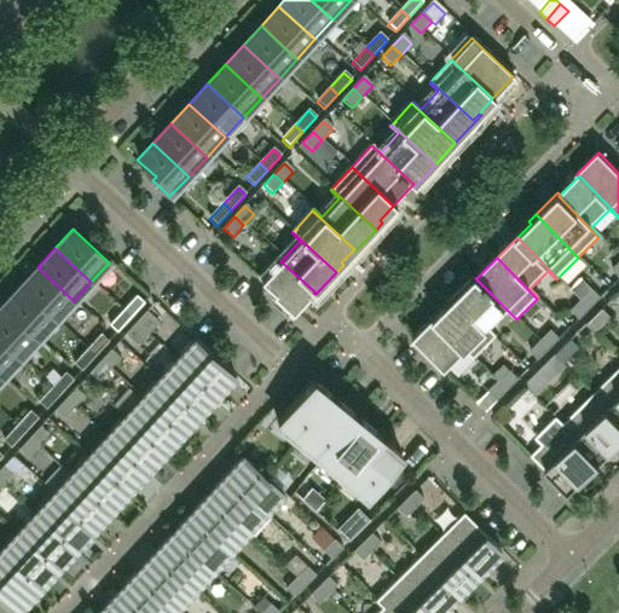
[(314,291),(281,261),(260,283),(261,284),(273,295),(272,298),(293,316),(294,313),(313,293),(314,291)]
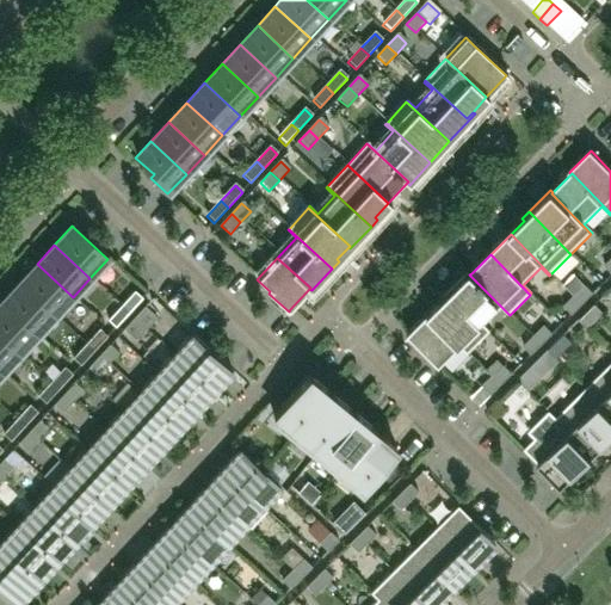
[(73,297),(37,264),(19,283),(55,316),(73,297)]
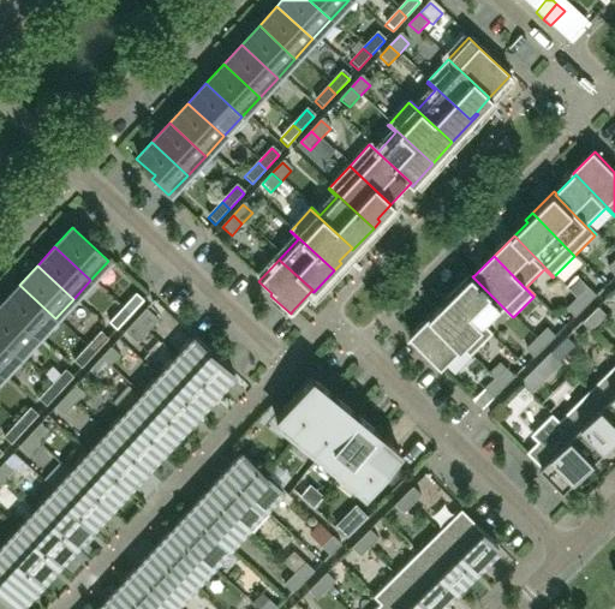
[(513,317),(472,276),(475,275),(472,273),(451,294),(452,297),(493,338),(494,335),(485,327),(503,310),(512,317),(513,317)]
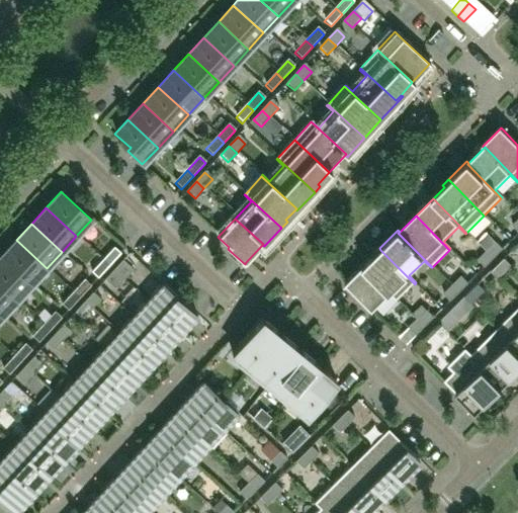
[(47,268),(16,240),(1,256),(31,284),(47,268)]
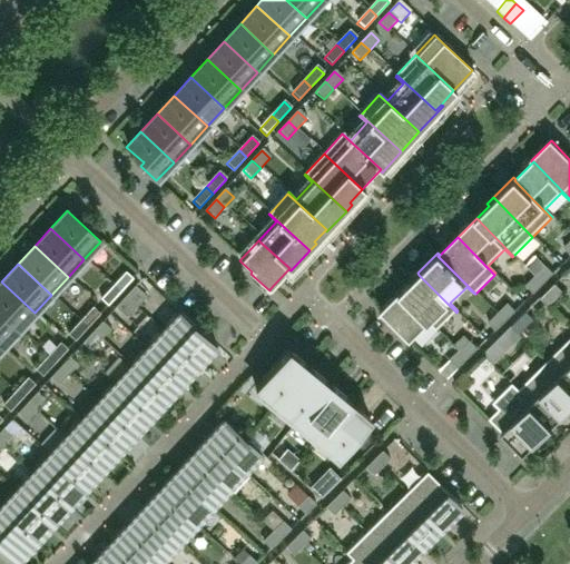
[(543,286),(553,276),(546,268),(536,278),(543,286)]
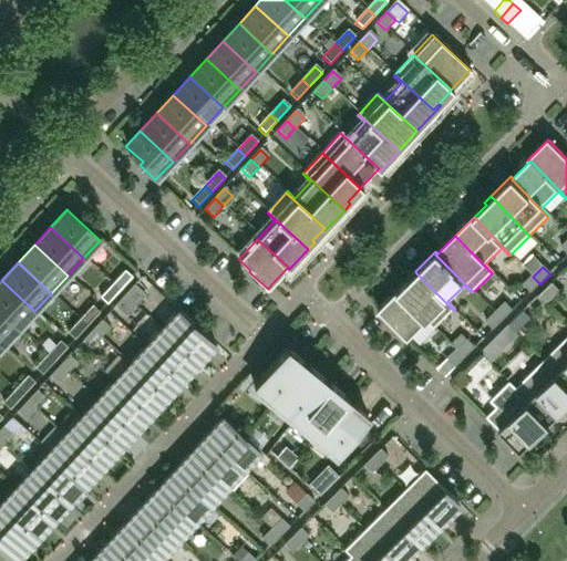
[(454,311),(416,273),(415,271),(409,277),(411,279),(398,292),(435,329),(454,311)]
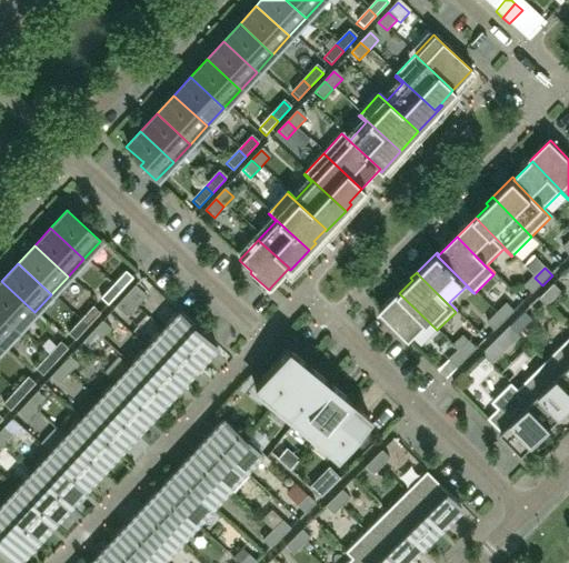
[(120,293),(132,280),(125,273),(112,287),(120,293)]
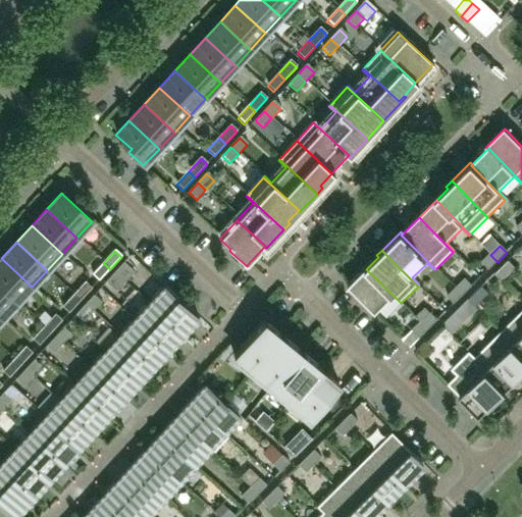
[(498,262),(490,255),(481,264),(488,271),(498,262)]
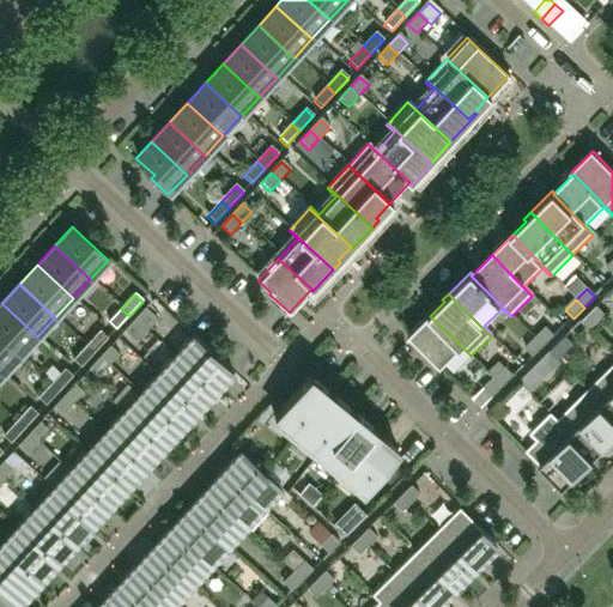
[(37,337),(1,303),(0,304),(0,337),(19,356),(37,337)]
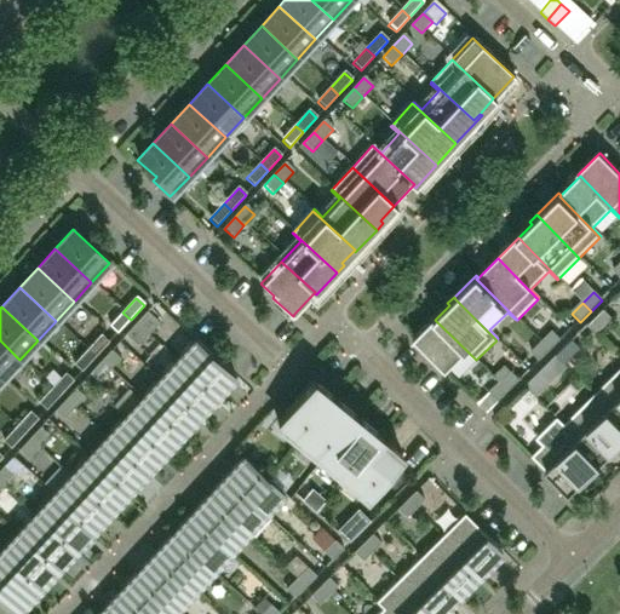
[(116,334),(131,320),(122,313),(109,327),(116,334)]
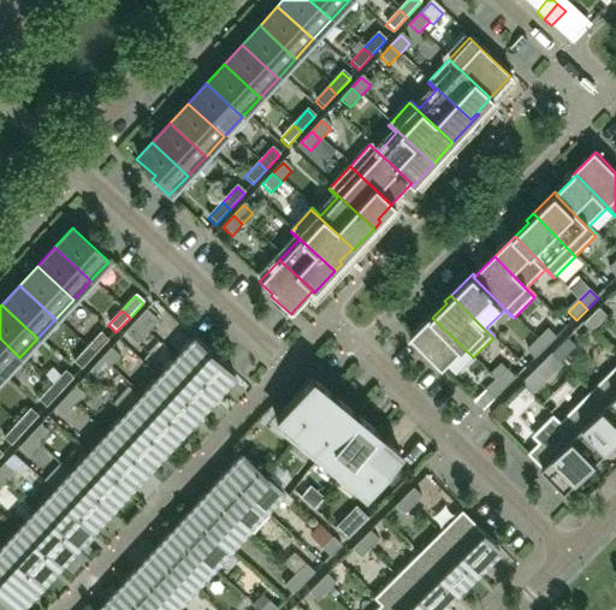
[(147,335),(158,323),(146,311),(135,323),(147,335)]
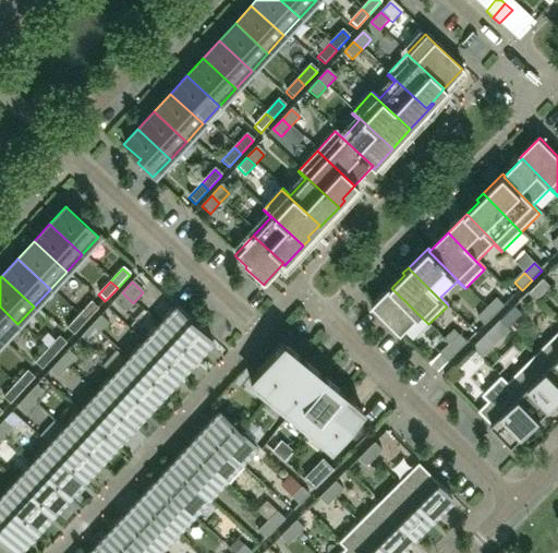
[(537,303),(552,290),(544,281),(530,296),(537,303)]
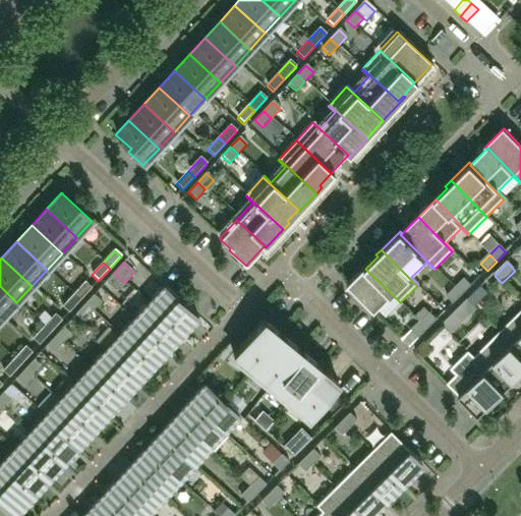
[(400,302),(365,269),(348,286),(374,313),(392,296),(399,303),(400,302)]
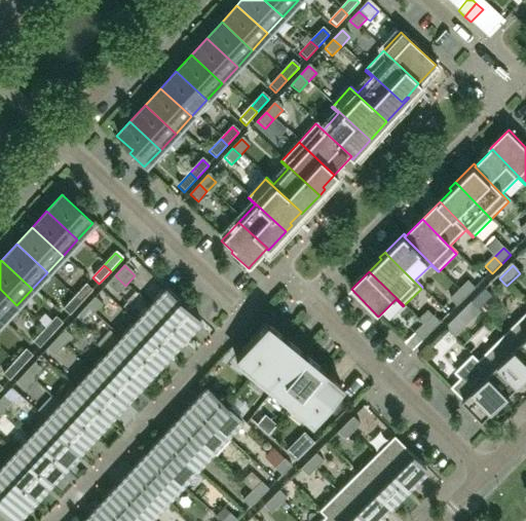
[(125,286),(115,275),(106,286),(117,295),(125,286)]
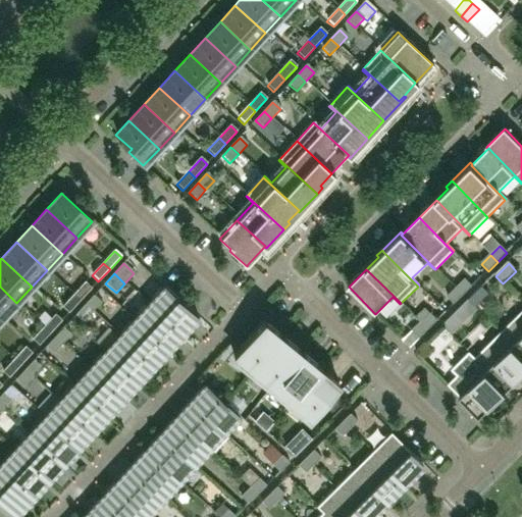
[(463,297),(472,288),(465,280),(456,290),(463,297)]
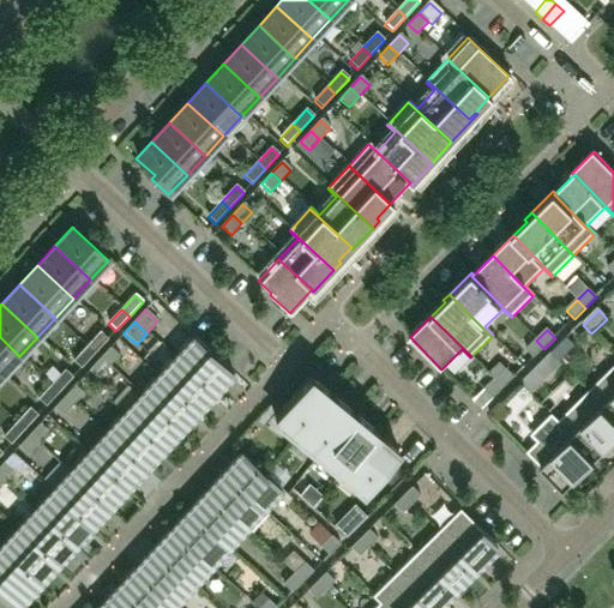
[(94,355),(107,341),(100,333),(86,348),(94,355)]
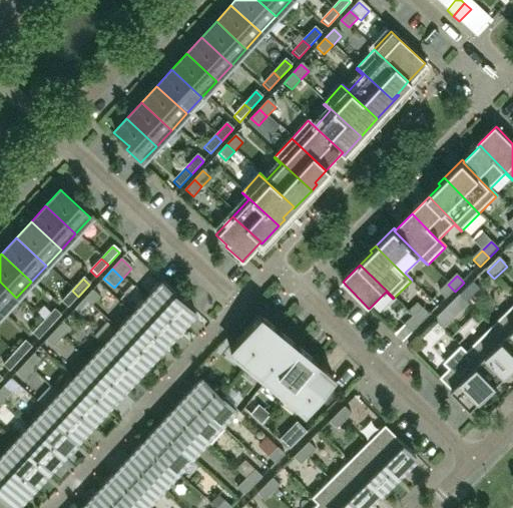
[(16,298),(0,282),(0,312),(2,314),(16,298)]
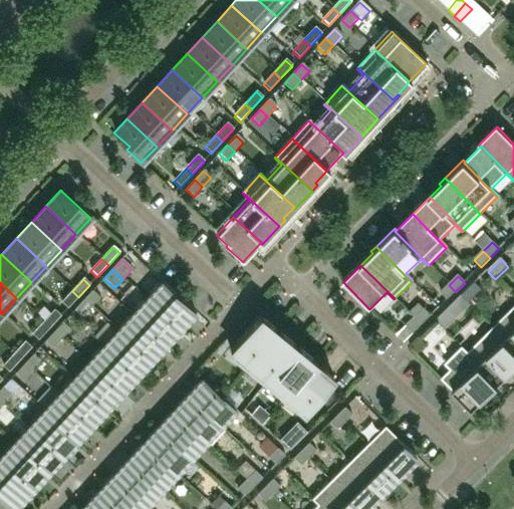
[(192,311),(162,284),(147,300),(180,330),(195,314),(192,311)]
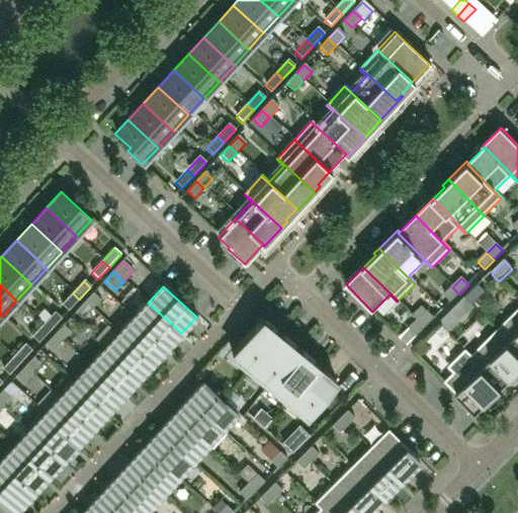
[(485,293),(478,286),(464,300),(471,307),(485,293)]
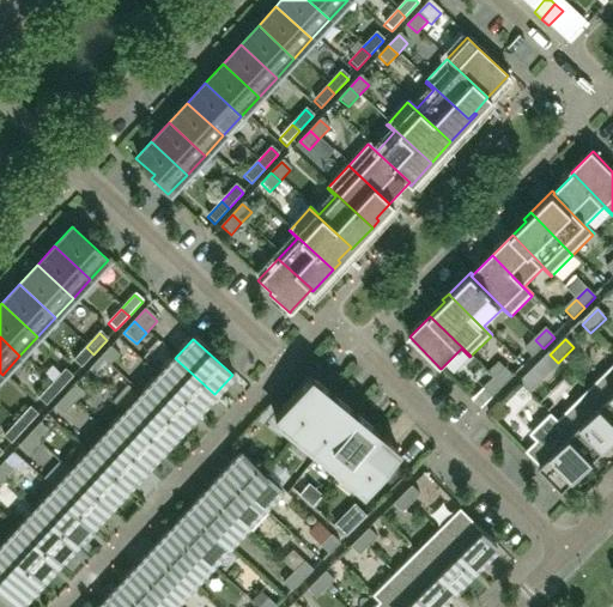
[(544,348),(535,340),(525,351),(533,359),(544,348)]
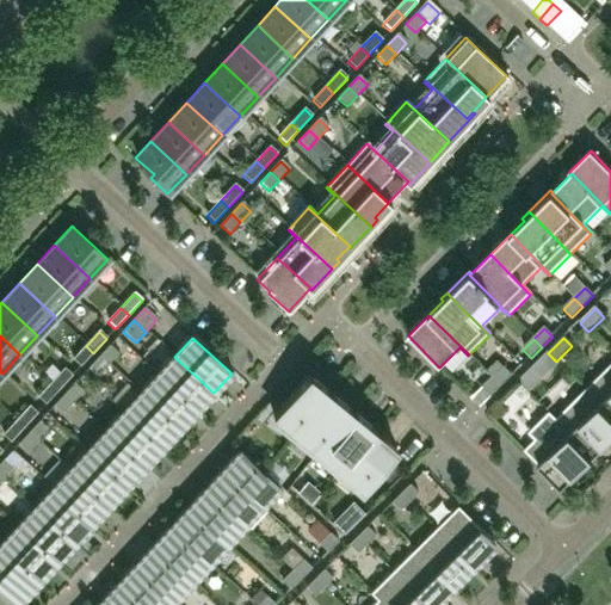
[(80,368),(93,353),(86,346),(73,360),(80,368)]
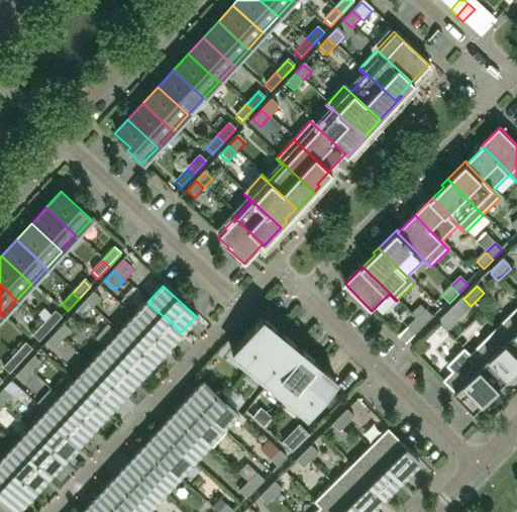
[(91,310),(100,301),(92,294),(84,303),(91,310)]
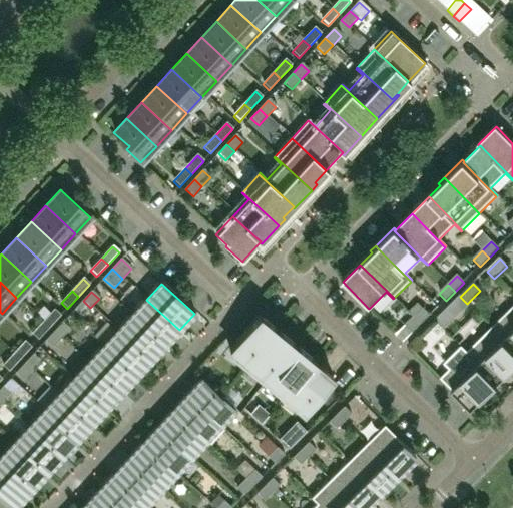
[(179,330),(146,300),(132,316),(164,346),(179,330)]
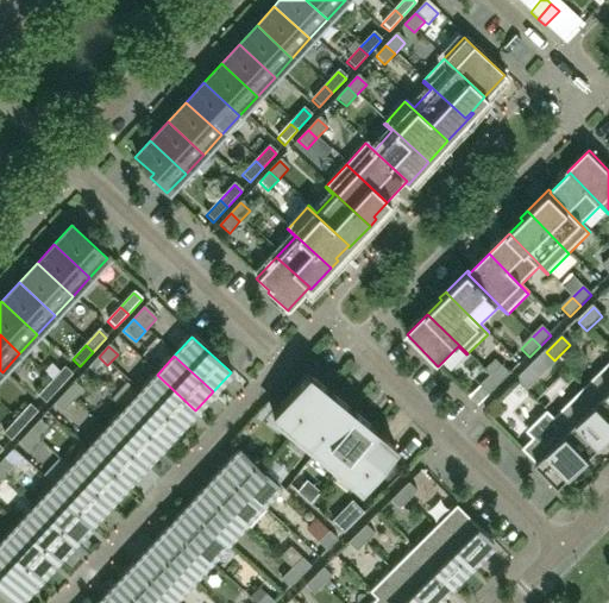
[(98,376),(107,365),(99,357),(88,368),(98,376)]
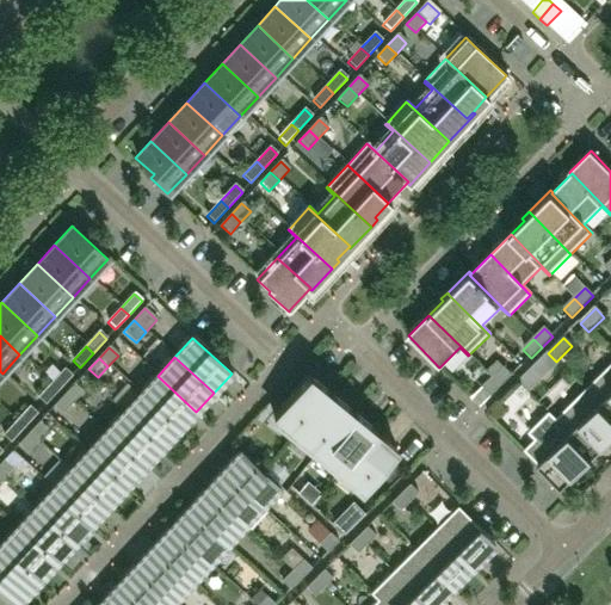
[(610,365),(586,391),(610,417),(610,365)]
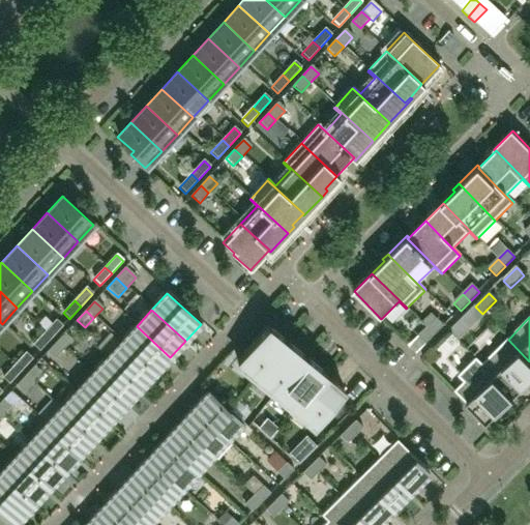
[(464,318),(449,332),(459,343),(473,327),(464,318)]
